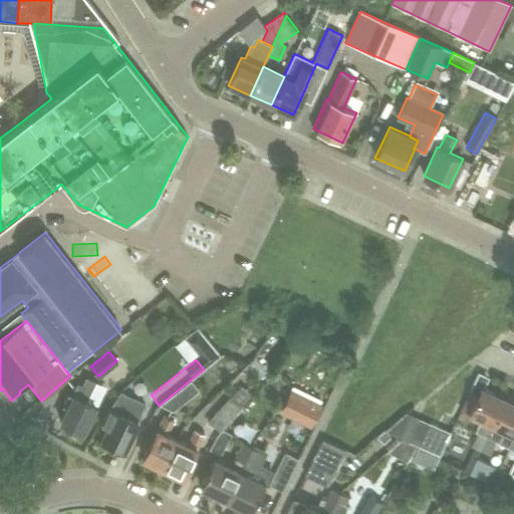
[(248,365),(244,369),(250,375),(253,372),(260,380),(267,373),(266,373),(253,360),(248,365)]
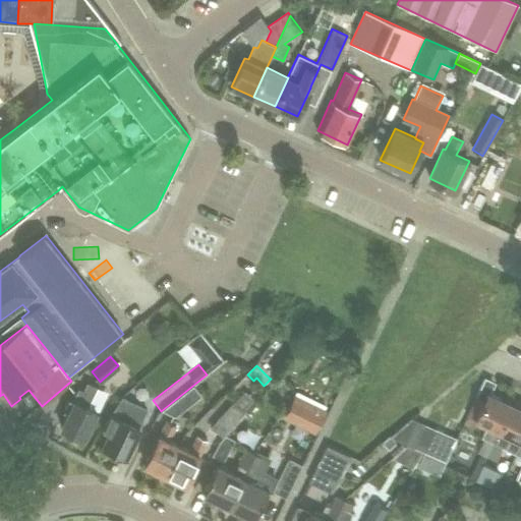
[(65,419),(61,426),(83,438),(94,417),(96,412),(88,408),(98,387),(88,382),(83,390),(78,388),(72,401),(69,399),(64,411),(68,413),(65,419)]
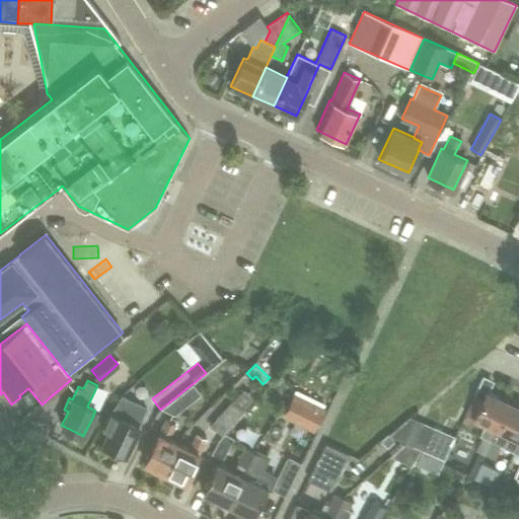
[(201,395),(193,385),(162,410),(174,416),(201,395)]
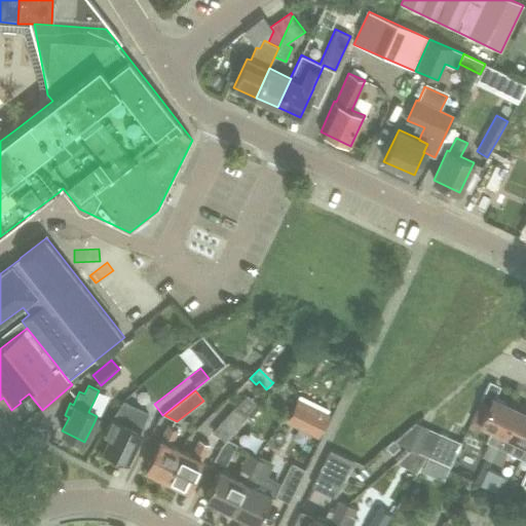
[(489,465),(503,435),(516,410),(508,406),(509,404),(495,398),(491,406),(481,401),(472,422),(490,431),(486,441),(489,443),(480,461),(489,465)]
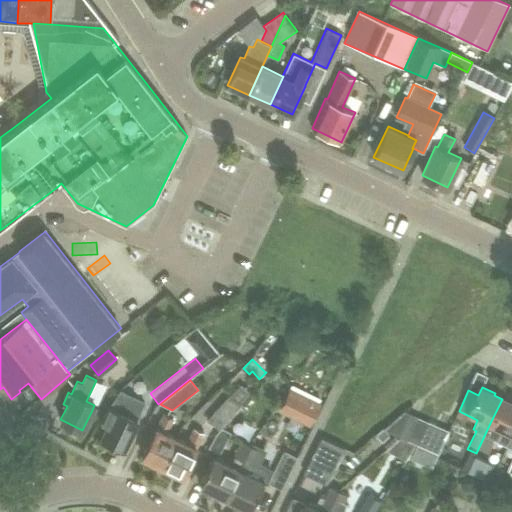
[(290,388),(280,409),(294,416),(309,423),(319,403),(304,395),(290,388)]
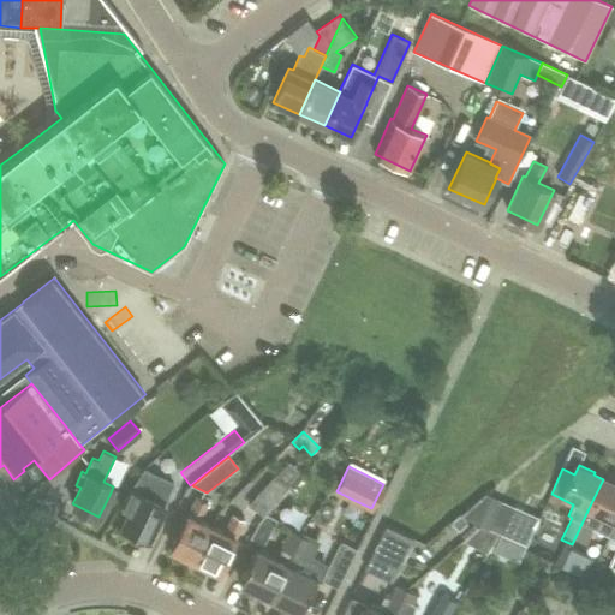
[(165,482),(142,470),(120,507),(129,511),(121,525),(148,538),(165,505),(156,500),(165,482)]
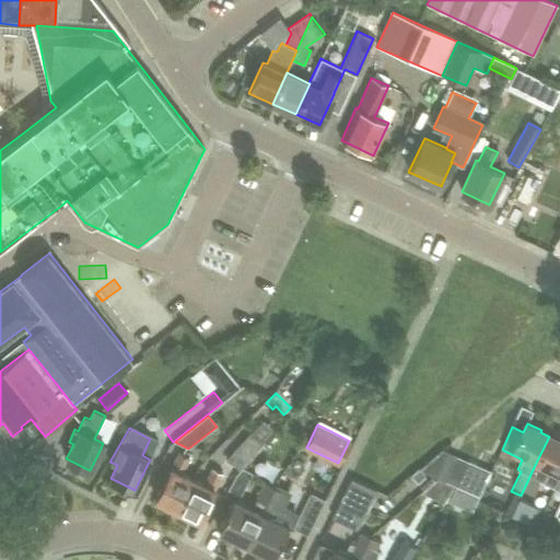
[(249,435),(226,461),(243,469),(265,443),(249,435)]
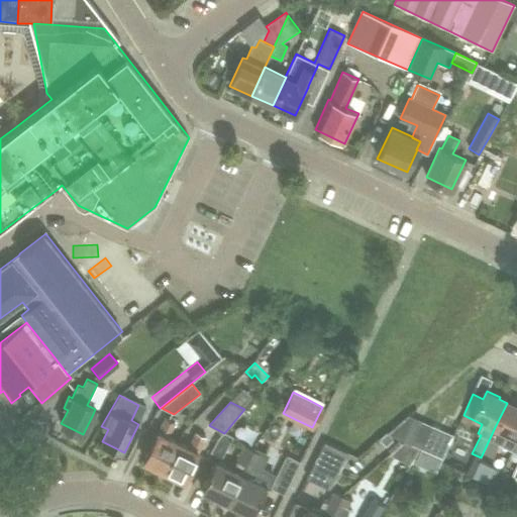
[(516,434),(516,405),(515,405),(514,406),(507,403),(495,427),(481,457),(490,461),(499,443),(501,444),(508,430),(516,434)]
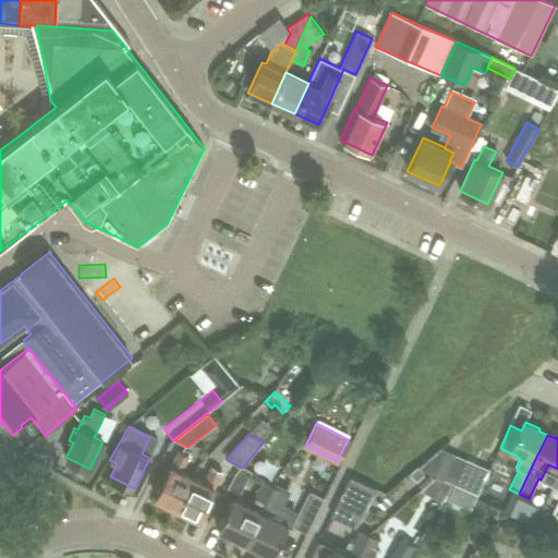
[(445,478),(456,455),(455,453),(440,448),(419,466),(434,474),(445,478)]
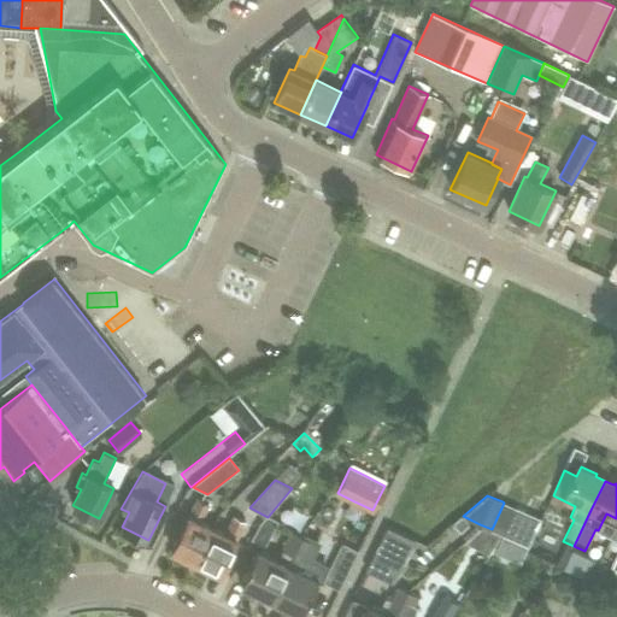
[(171,550),(195,560),(211,529),(199,524),(207,507),(197,501),(188,518),(187,518),(171,550)]
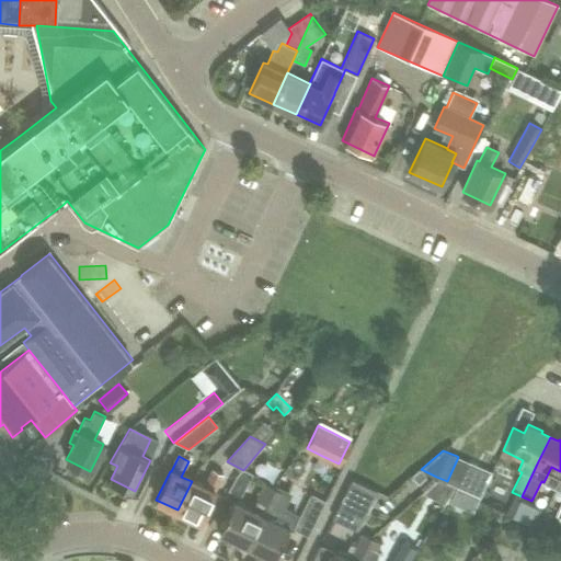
[(292,492),(311,465),(300,457),(281,484),(292,492)]
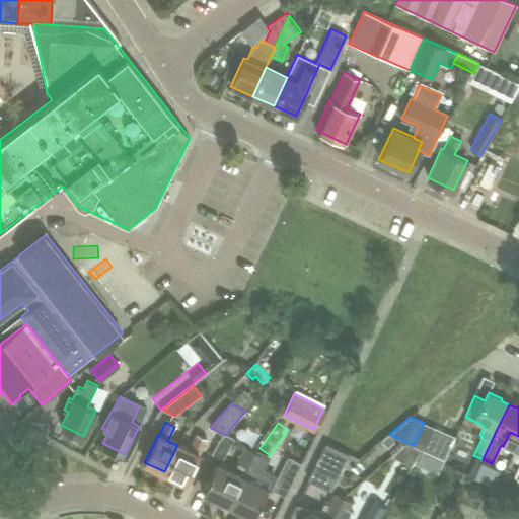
[(424,450),(435,427),(424,423),(414,445),(424,450)]
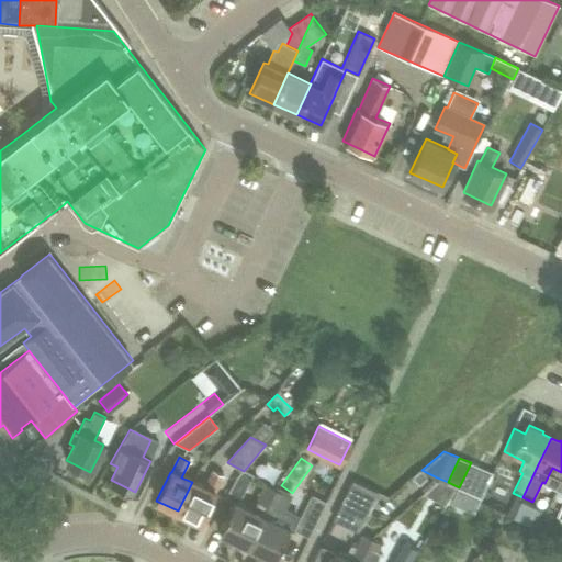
[(471,493),(482,468),(479,467),(471,462),(459,487),(471,493)]
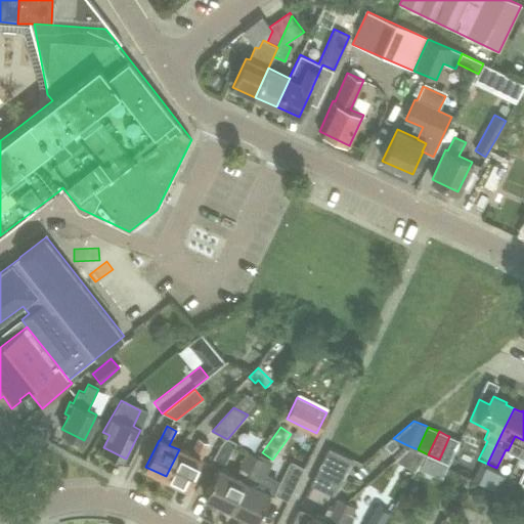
[(449,464),(459,443),(460,441),(449,436),(439,460),(449,464)]
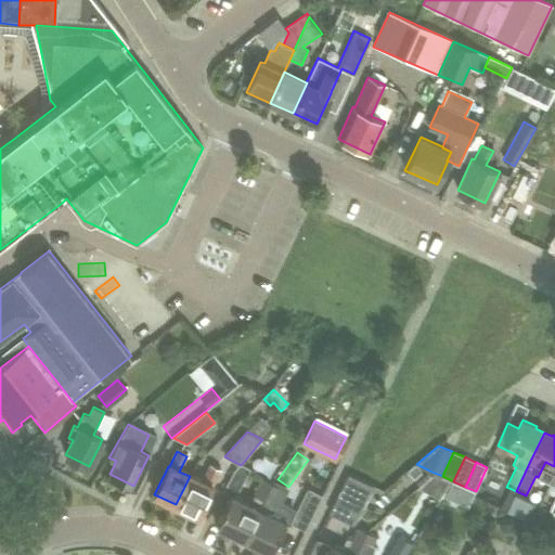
[(239,491),(249,469),(241,465),(233,473),(227,486),(239,491)]
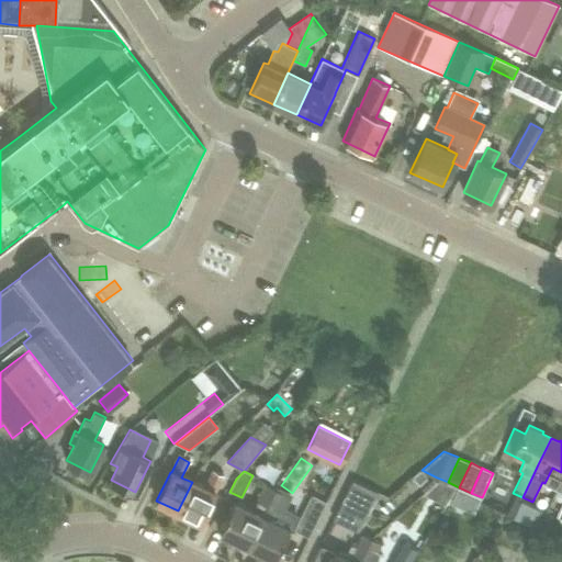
[(213,494),(212,493),(220,478),(210,473),(202,487),(192,482),(178,510),(199,521),(213,494)]
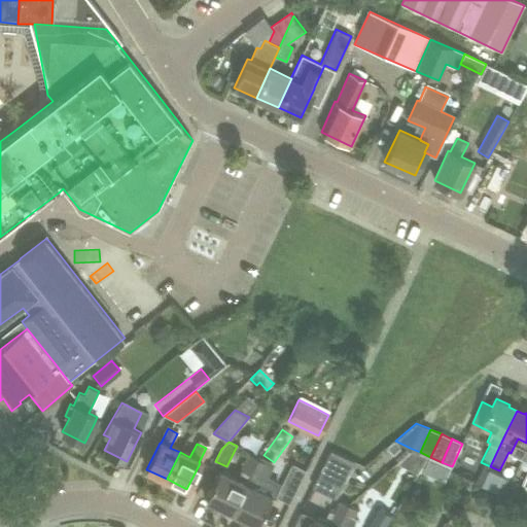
[(355,461),(331,450),(313,487),(336,498),(355,461)]
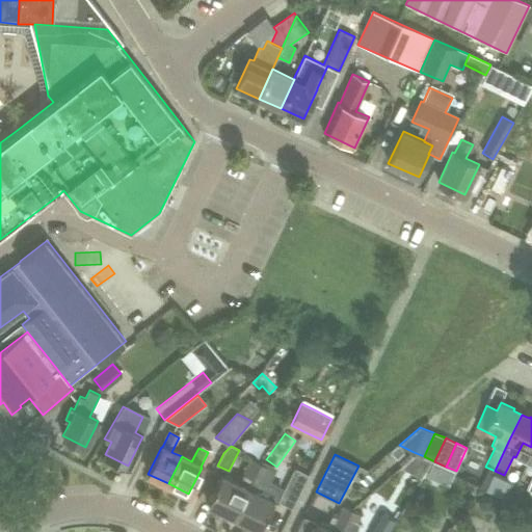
[(259,529),(273,501),(262,496),(267,484),(261,481),(268,467),(260,462),(253,477),(247,488),(233,516),(259,529)]
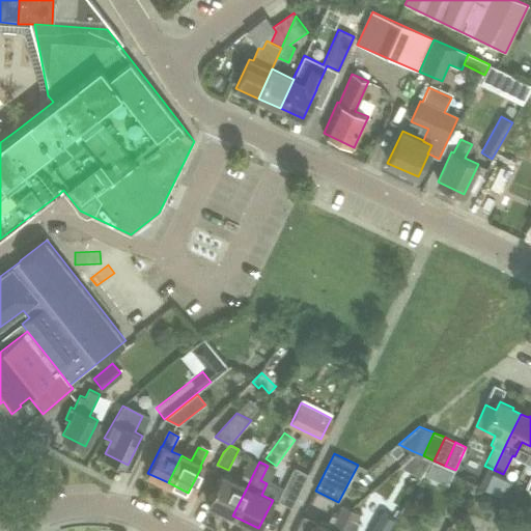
[(278,500),(292,507),(309,474),(295,467),(278,500)]
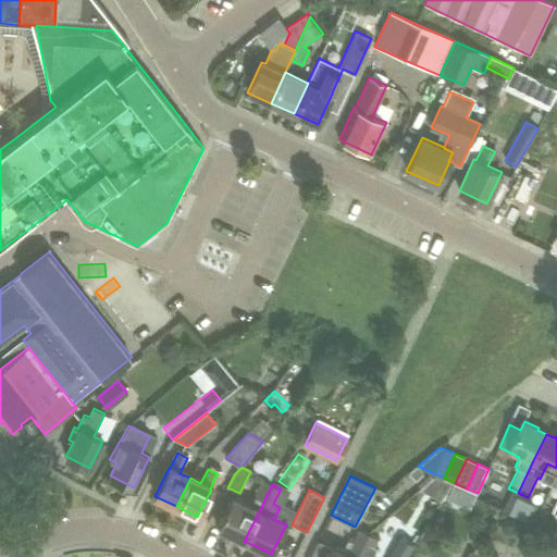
[(244,541),(259,511),(264,499),(256,495),(250,507),(232,497),(217,528),(244,541)]
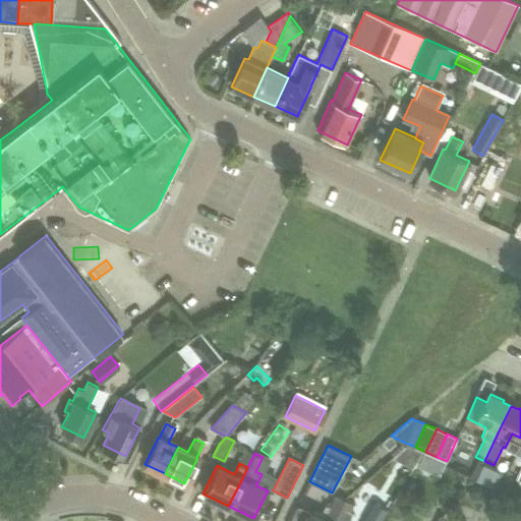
[(304,520),(332,520),(344,499),(334,495),(328,508),(324,506),(320,515),(310,511),(304,520)]
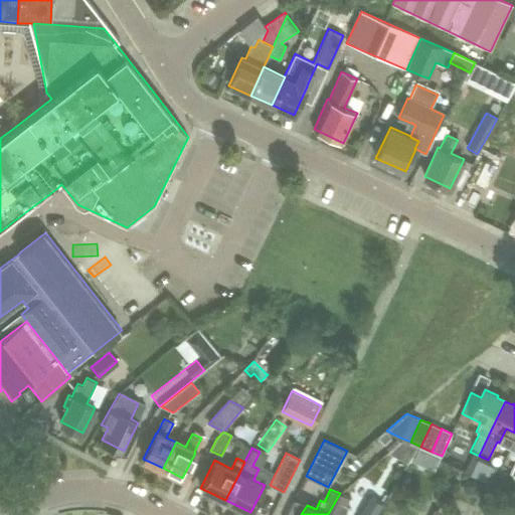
[(328,514),(342,514),(347,507),(344,506),(348,498),(340,493),(328,514)]
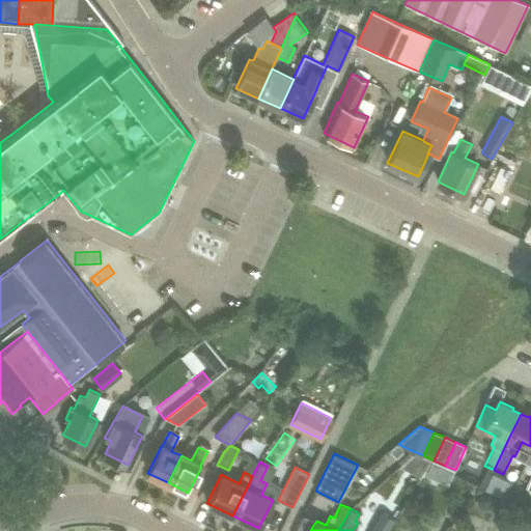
[(387,530),(393,519),(382,512),(370,530),(387,530)]
